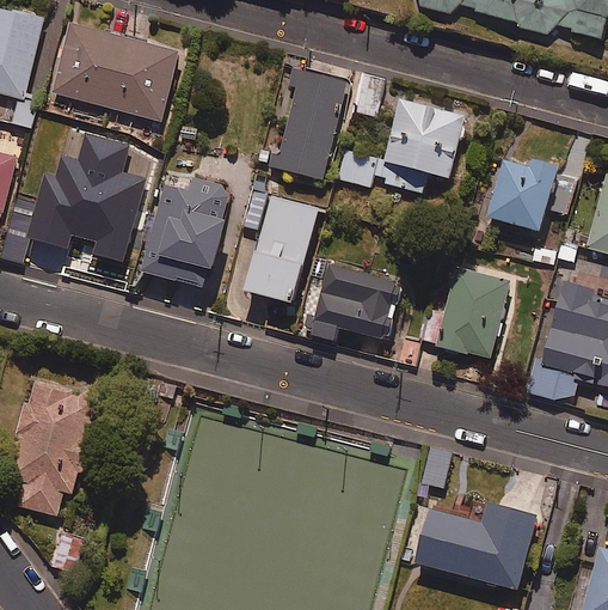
[(607,0),(418,0),(421,10),(450,14),(460,4),(515,22),(522,31),(547,37),(558,29),(602,42),(607,17),(607,14),(607,0)]
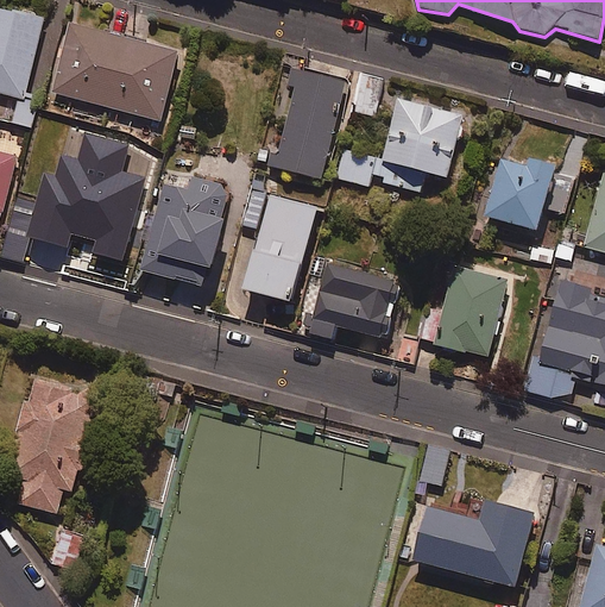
[(43,19),(0,7),(0,93),(23,99),(43,19)]
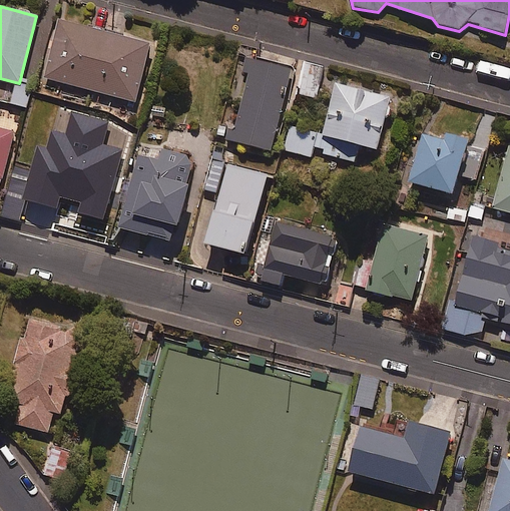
[(149,43),(59,19),(43,77),(134,101),(149,43)]
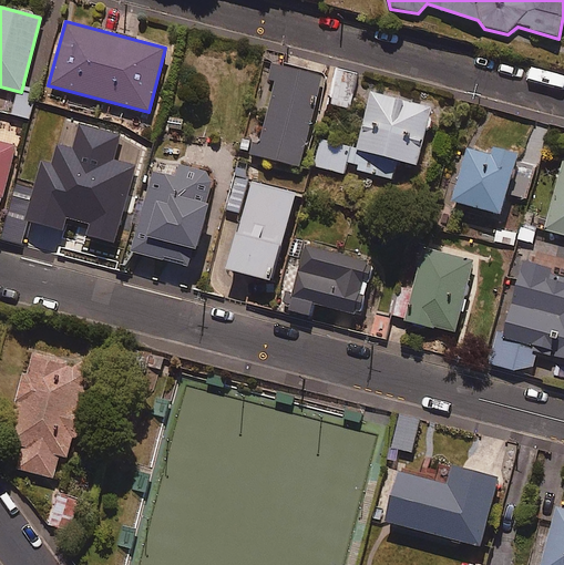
[(322,75),(268,62),(257,106),(267,109),(258,143),(250,141),(248,152),(299,165),(322,75)]
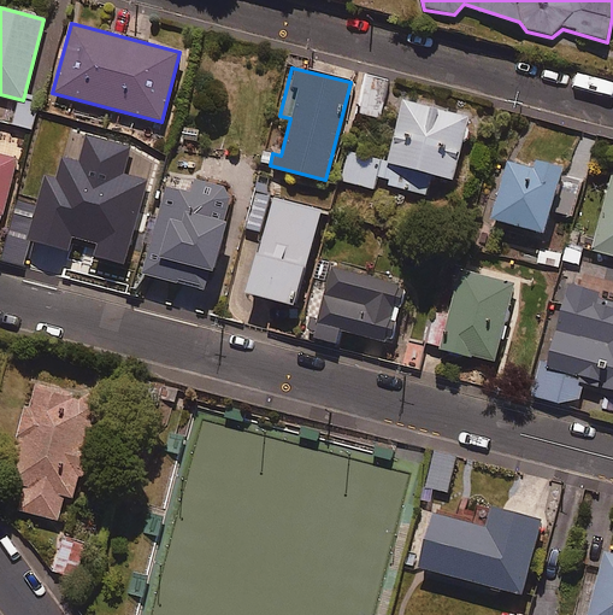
[(385,81),(364,76),(357,115),(378,118),(385,81)]
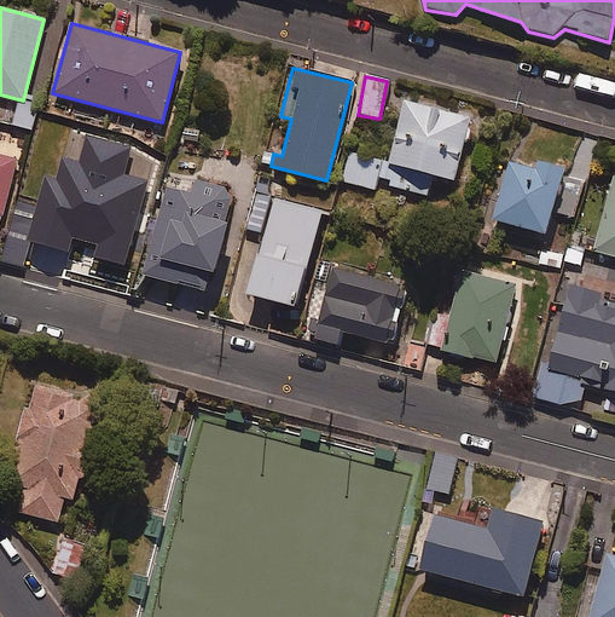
[(470,115),(402,99),(382,186),(427,196),(433,172),(456,178),(470,115)]
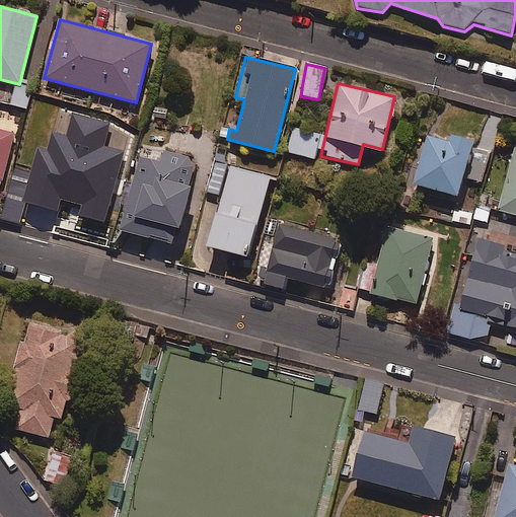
[(319,135),(292,128),(286,152),(312,159),(319,135)]
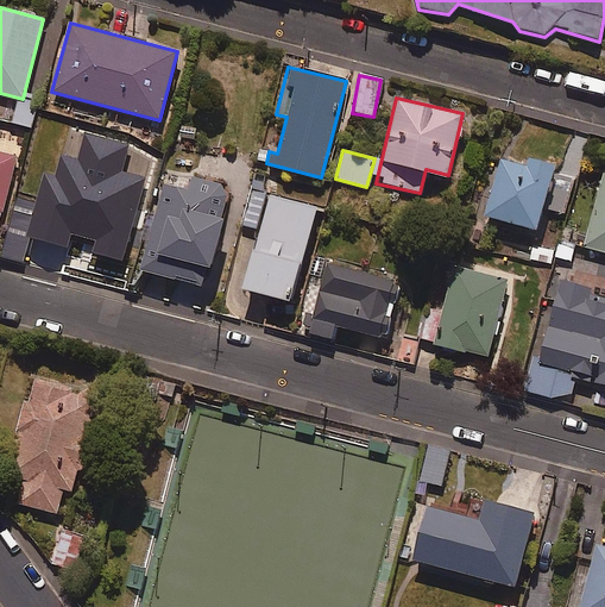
[(0,213),(16,157),(0,152),(0,213)]
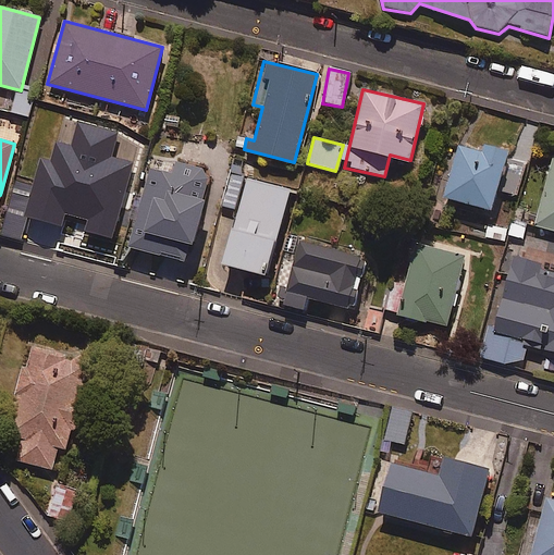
[(481,149),(457,143),(443,196),(492,209),(496,194),(513,198),(520,167),(506,163),(509,149),(483,143),(481,149)]
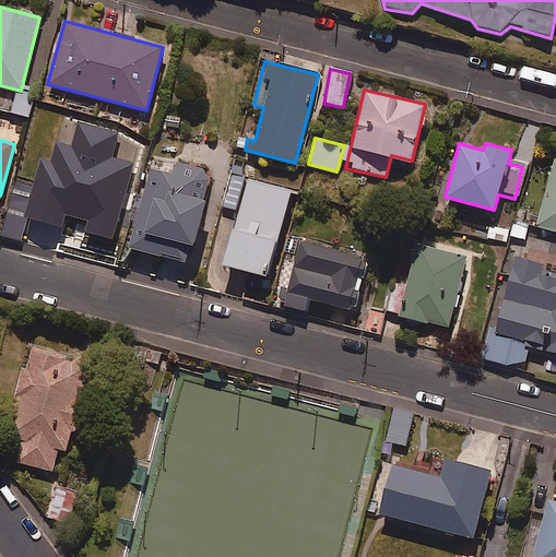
[(535,225),(555,230),(555,156),(554,156),(535,225)]
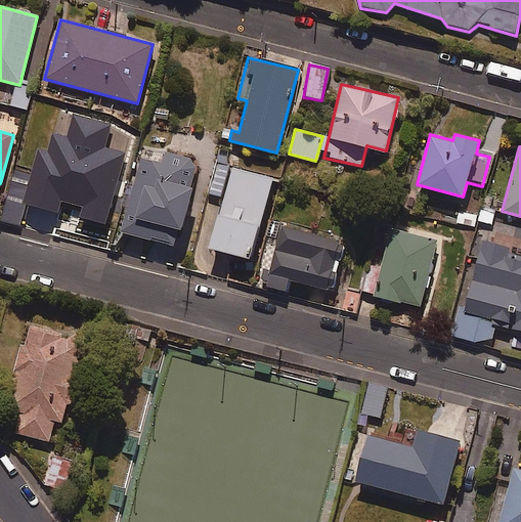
[(120,207),(127,208),(120,231),(175,247),(199,163),(164,153),(161,164),(141,158),(133,184),(127,182),(120,207)]
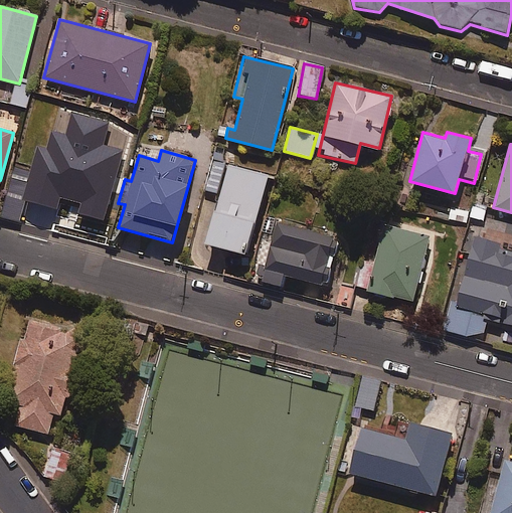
[(269,175),(213,160),(204,193),(219,197),(206,241),(246,252),(269,175)]
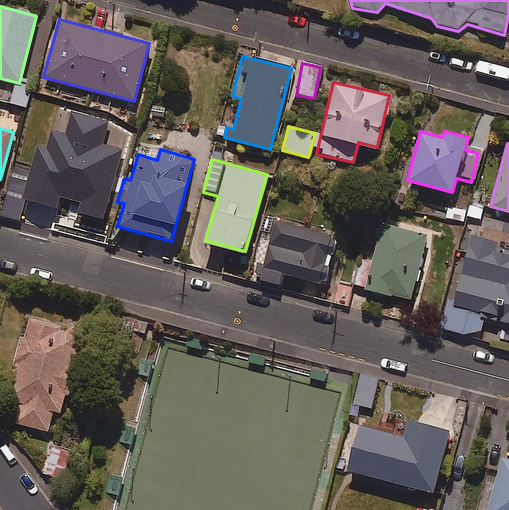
[(30,172),(11,168),(0,213),(0,217),(17,221),(30,172)]
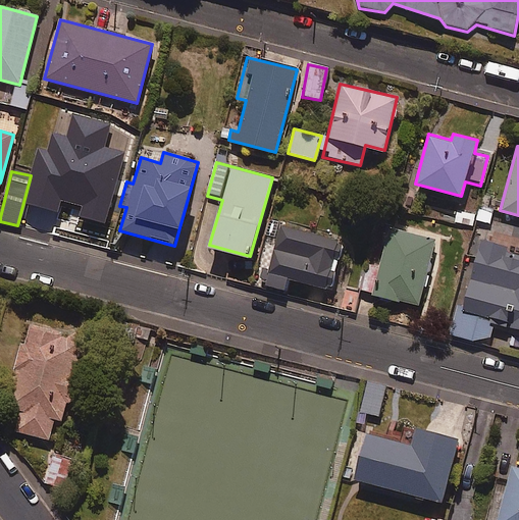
[(492,210),(476,206),(472,222),(488,226),(492,210)]
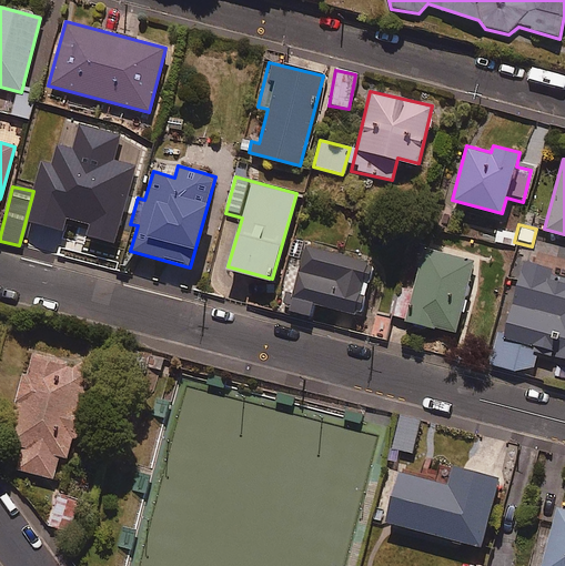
[(375,263),(304,245),(292,296),(284,294),(281,309),(310,316),(312,304),(362,316),(375,263)]
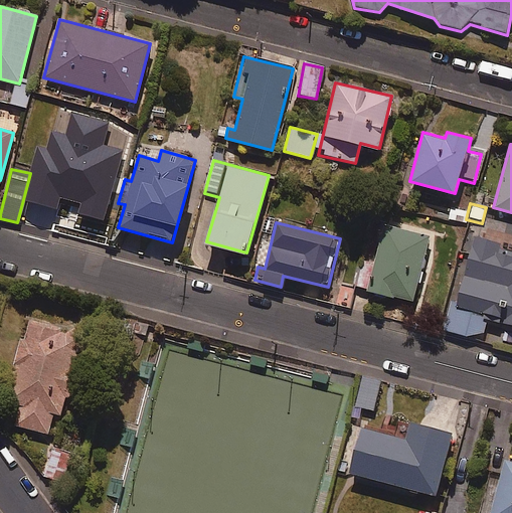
[(431,235),(384,222),(366,290),(412,303),(431,235)]
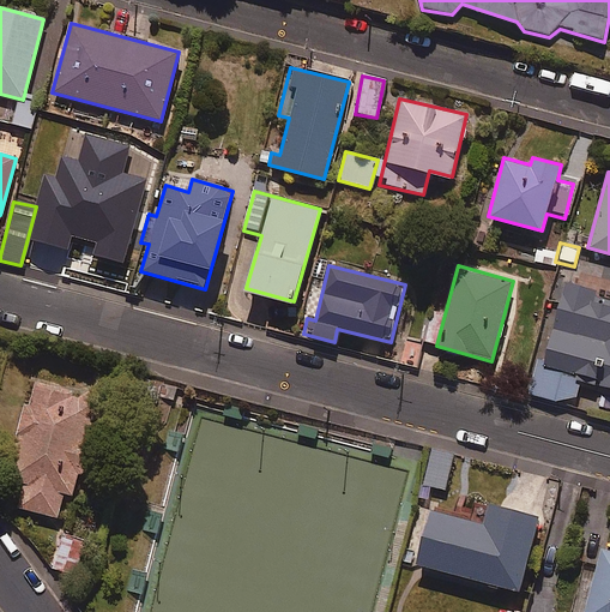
[(525,395),(550,402),(578,396),(583,379),(609,387),(609,295),(567,283),(543,364),(536,361),(525,395)]
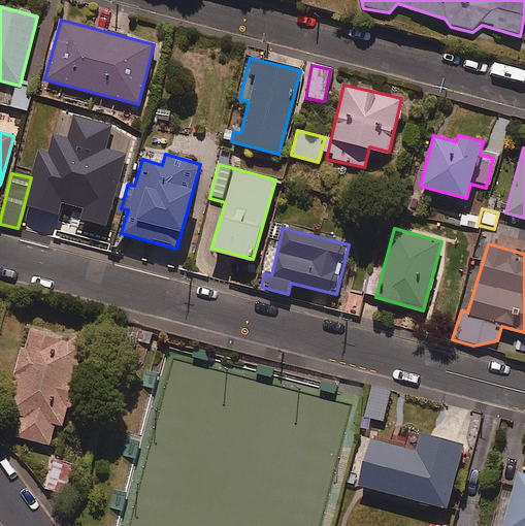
[(87,346),(30,327),(0,415),(0,429),(46,446),(54,423),(60,425),(87,346)]
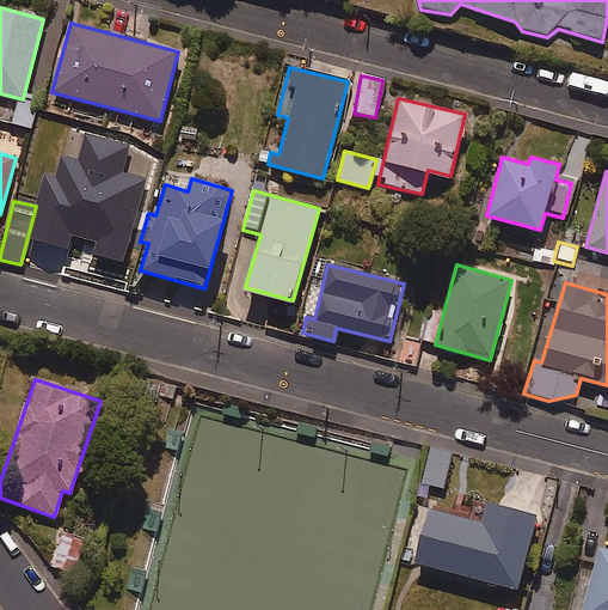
[(450,455),(429,449),(421,485),(442,489),(450,455)]
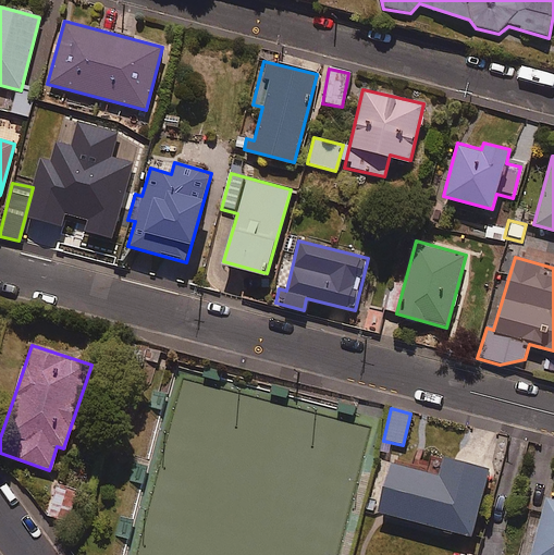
[(491,467),(445,456),(441,475),(389,461),(377,510),(472,535),(491,467)]
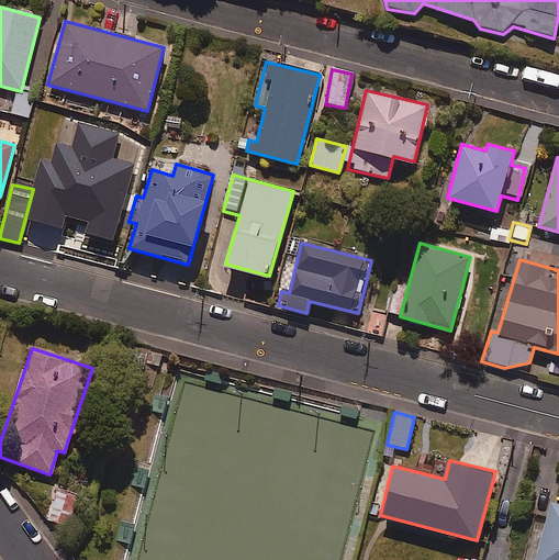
[(76,494),(55,488),(45,521),(67,526),(76,494)]
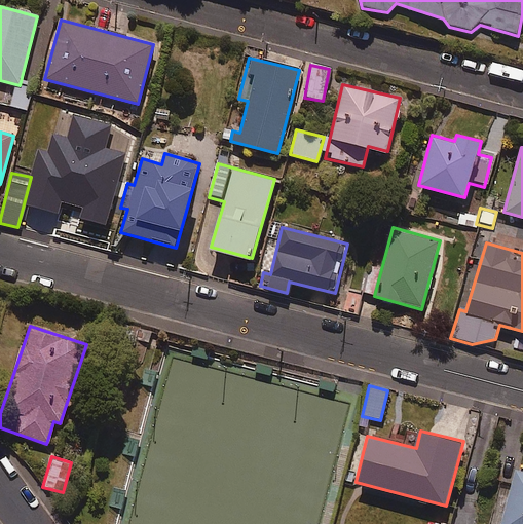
[(522,523),(522,461),(520,461),(499,523),(522,523)]
